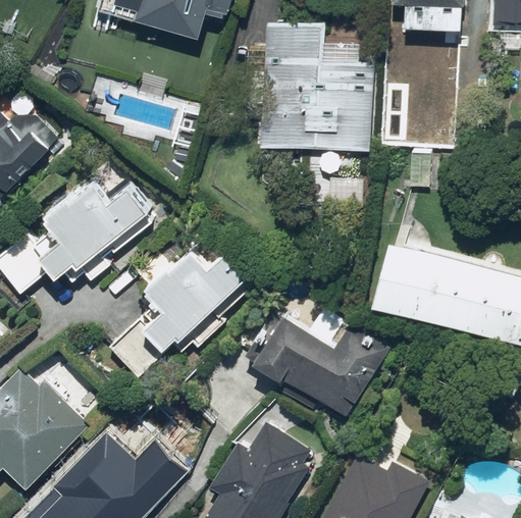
[(232,30),(241,0),(143,0),(135,26),(203,45),(208,23),(232,30)]
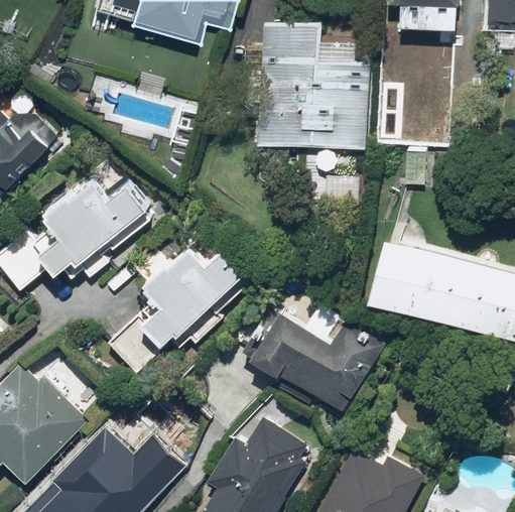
[(385,0),(385,4),(398,5),(398,27),(455,30),(457,9),(459,9),(459,0),(385,0)]
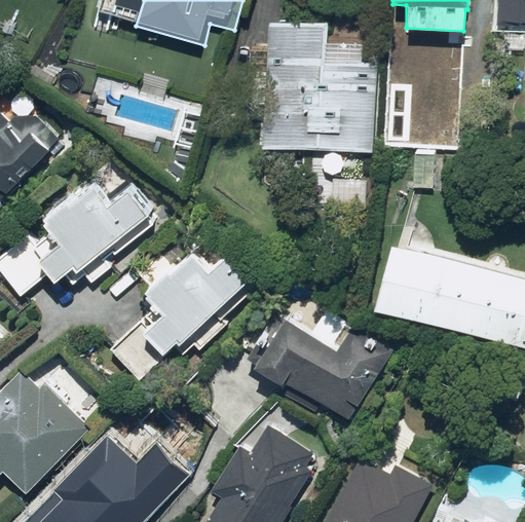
[(524,0),(496,0),(495,23),(524,23),(524,0)]
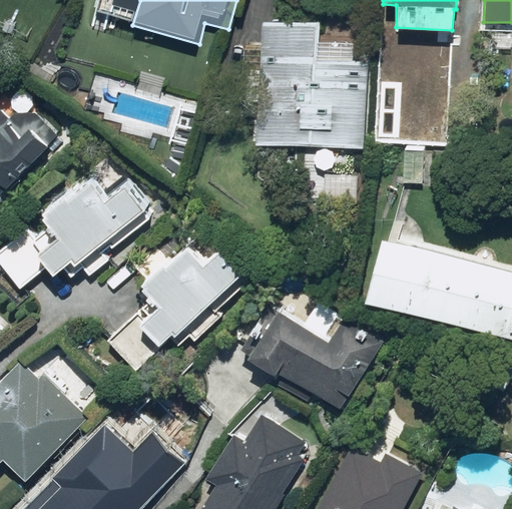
[(320,22),(261,20),(253,143),(364,149),(369,61),(319,58),(320,22)]
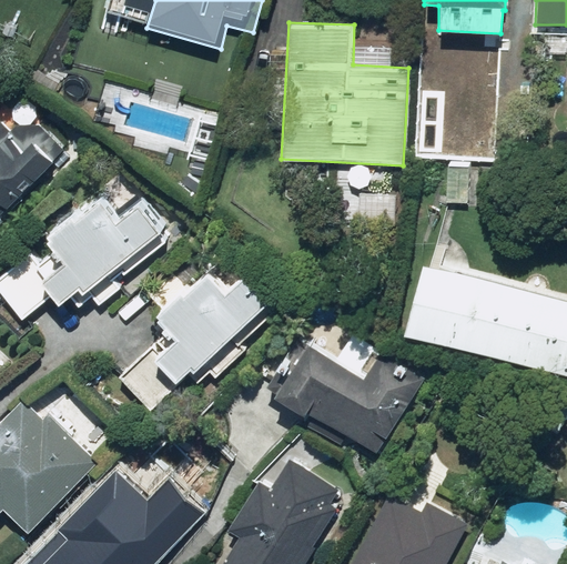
[(0,224),(3,221),(0,217),(67,150),(17,102),(0,118),(0,224)]
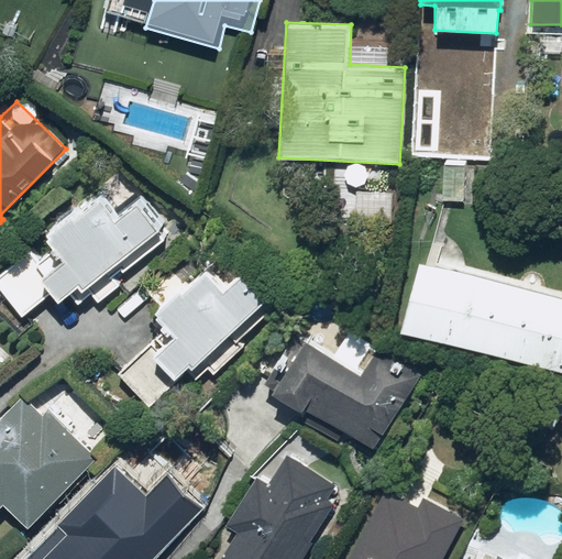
[(465,203),(467,165),(444,164),(441,201),(465,203)]
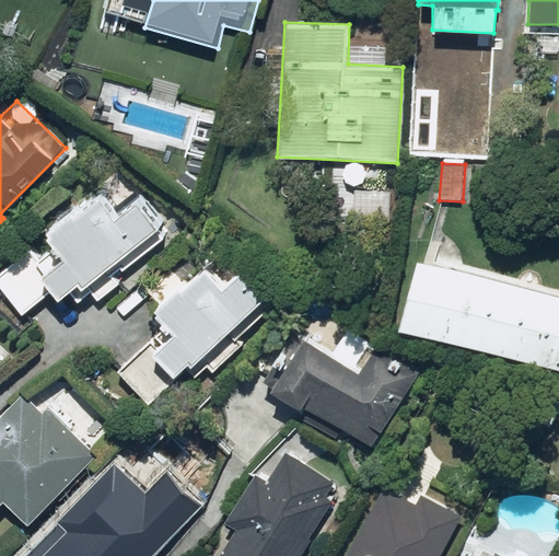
[(32,248),(0,273),(0,287),(21,315),(51,292),(57,300),(68,291),(77,304),(89,294),(96,303),(120,284),(114,275),(119,270),(121,273),(170,235),(128,180),(125,175),(115,183),(112,180),(99,189),(102,193),(80,208),(74,209),(43,232),(54,246),(38,257),(32,248)]
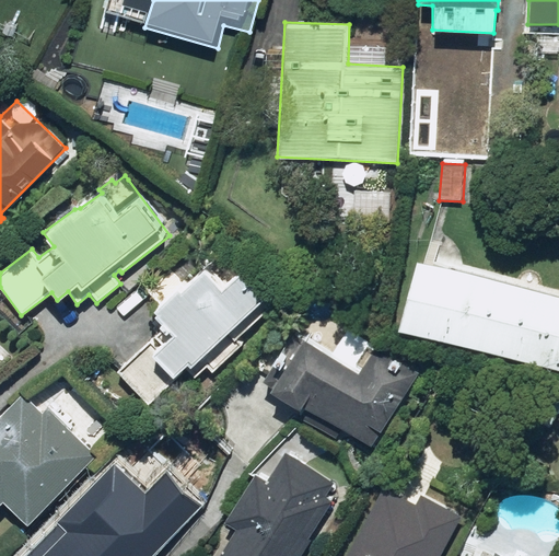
[(558,368),(558,294),(416,257),(396,325),(558,368)]
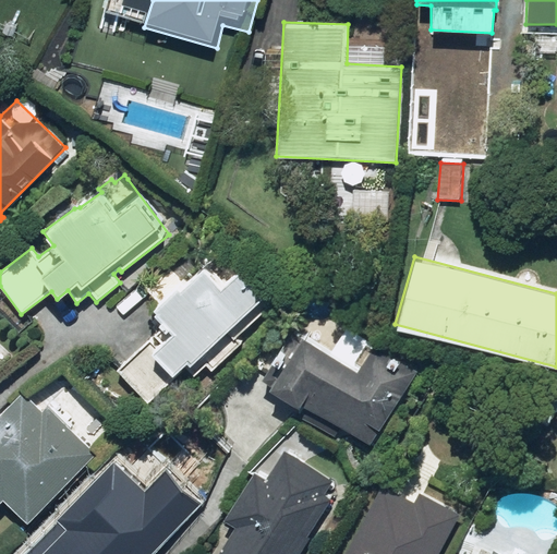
[(150,350),(172,373),(185,361),(190,364),(268,293),(242,265),(223,282),(206,264),(153,311),(171,332),(150,350)]
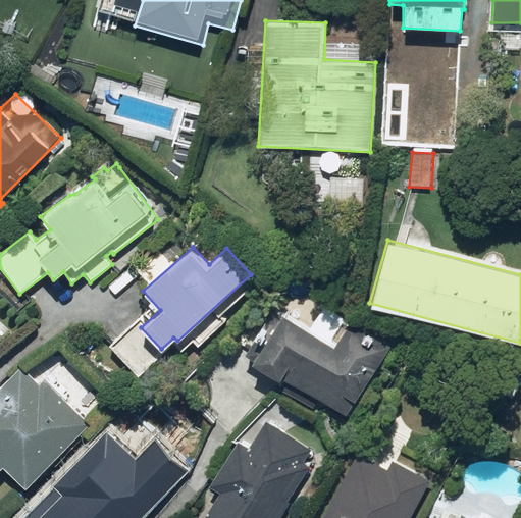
[(345,417),(391,347),(350,321),(335,343),(283,311),(252,361),(345,417)]
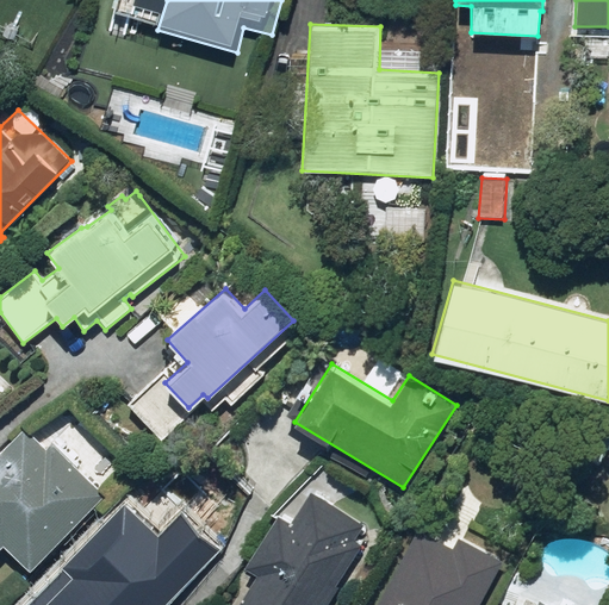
[(25,428),(0,453),(0,548),(2,547),(30,573),(106,497),(53,443),(45,449),(25,428)]
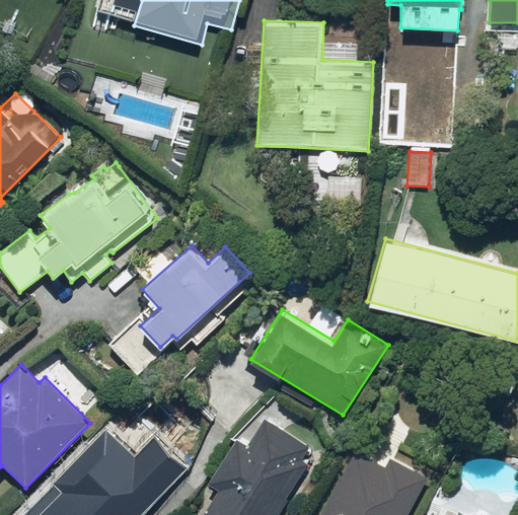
[(280,514),(308,464),(301,461),(308,449),(261,424),(246,450),(235,444),(213,485),(219,489),(204,514),(280,514)]
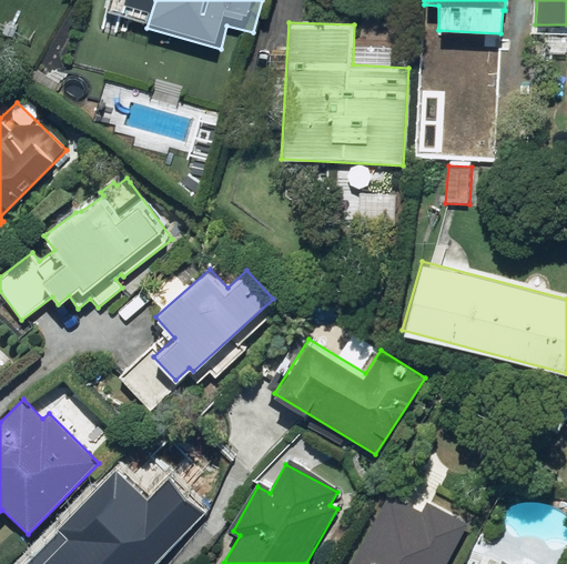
[(163,563),(204,522),(169,487),(150,506),(113,472),(22,563),(163,563)]
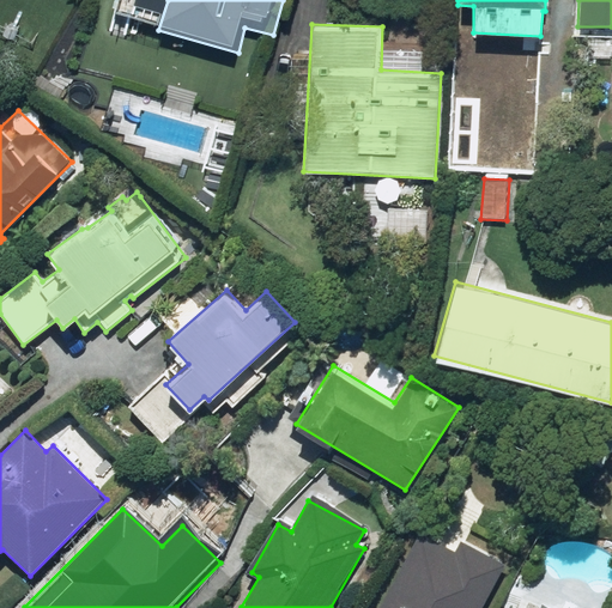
[(482,607),(504,569),(459,543),(454,553),(419,535),(380,607),(482,607)]
